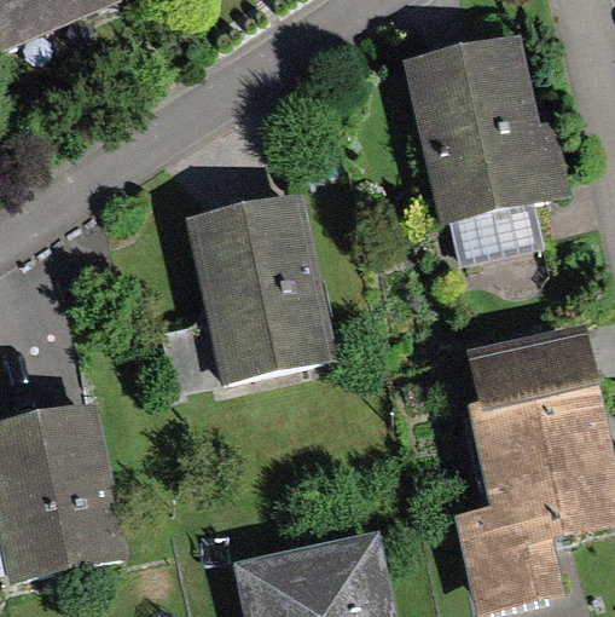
[(0,55),(122,0),(0,0),(0,55)]
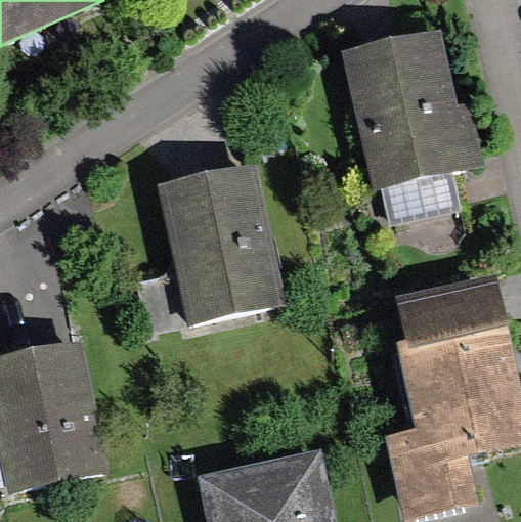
[(443,35),(343,55),(370,189),(379,187),(450,172),(484,166),(472,102),(458,105),(443,35)]
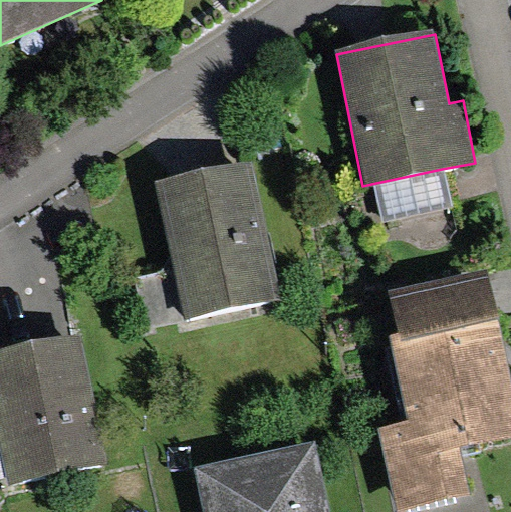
[(248,159),(153,182),(185,320),(280,297),(248,159)]
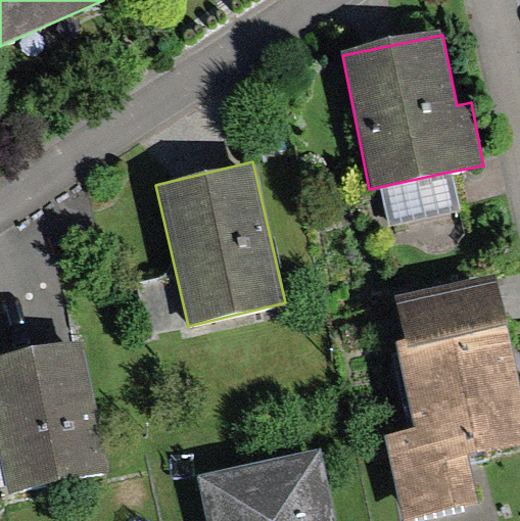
[(450,172),(378,187),(386,225),(458,209),(450,172)]
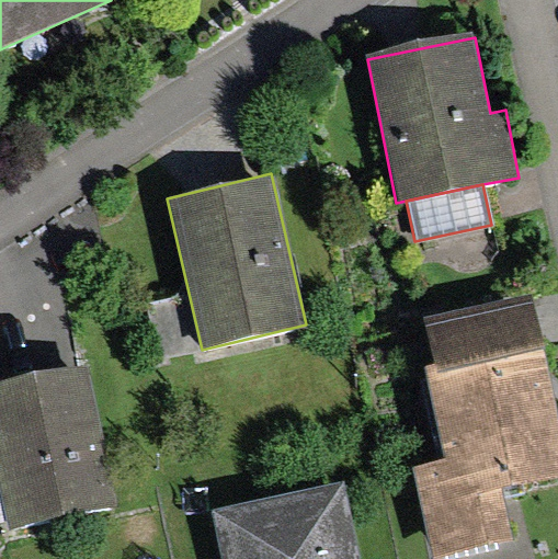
[(424,318),(436,373),(538,350),(525,296),(424,318)]
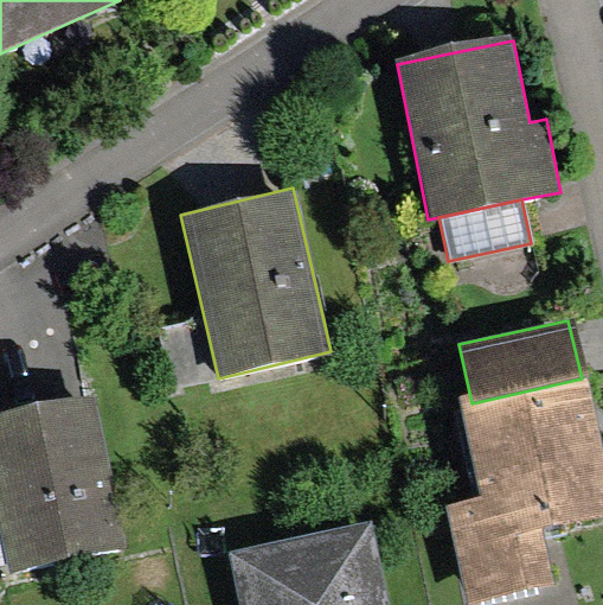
[(602,513),(602,465),(582,379),(472,403),(461,406),(482,495),(441,504),(464,604),(508,604),(553,594),(538,528),(602,513)]
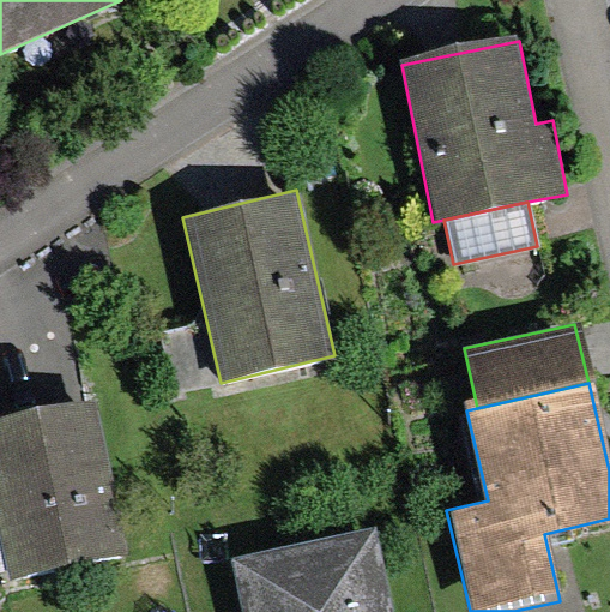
[(89,405),(0,423),(0,549),(7,581),(122,556),(89,405)]
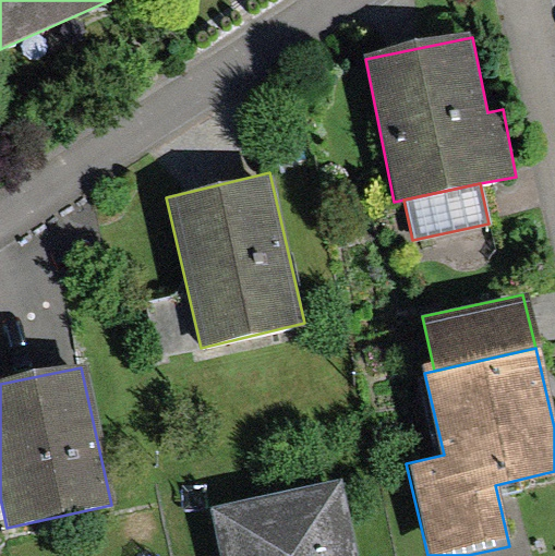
[(353,555),(337,481),(212,508),(222,555),(353,555)]
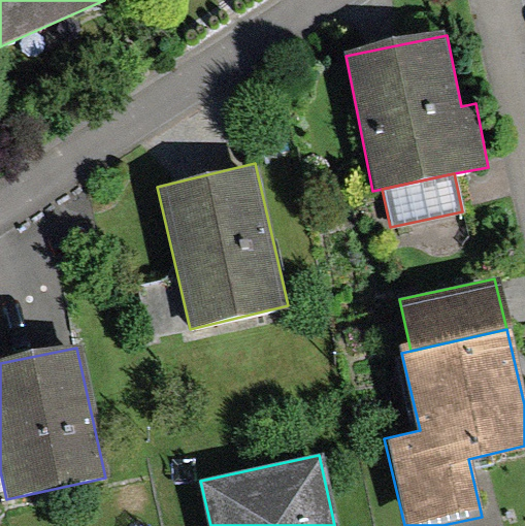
All buildings are outlined.
